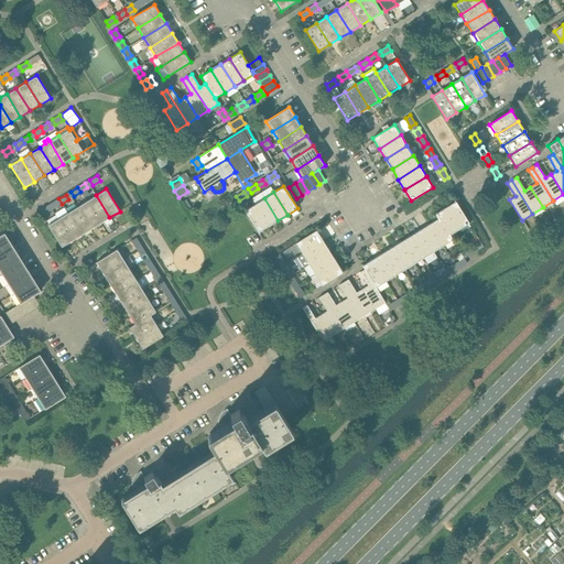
[(96,195),(86,201),(100,224),(109,217),(96,195)]
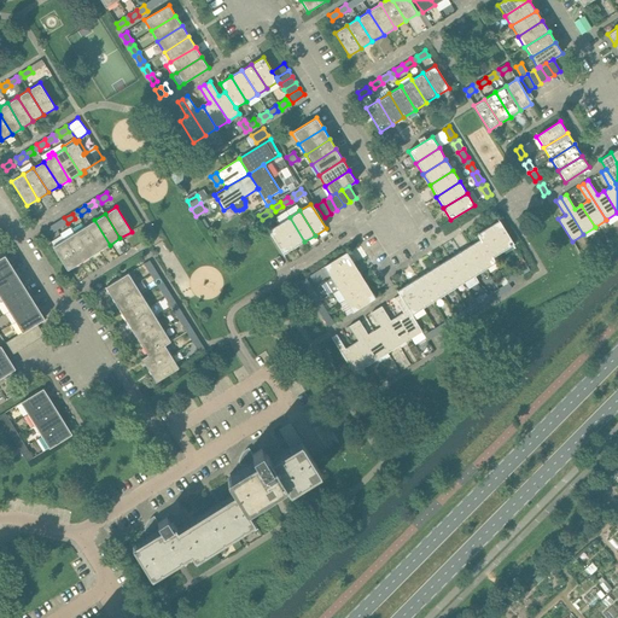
[(68,223),(64,217),(57,222),(59,228),(68,223)]
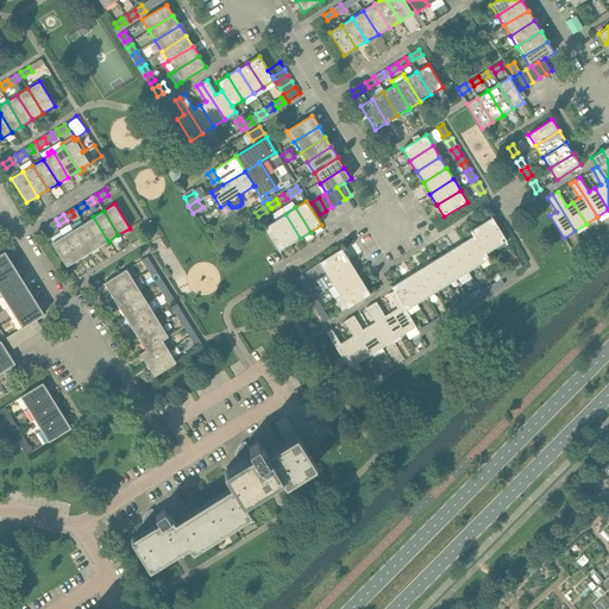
[(286,214),(275,220),(290,244),(300,238),(286,214)]
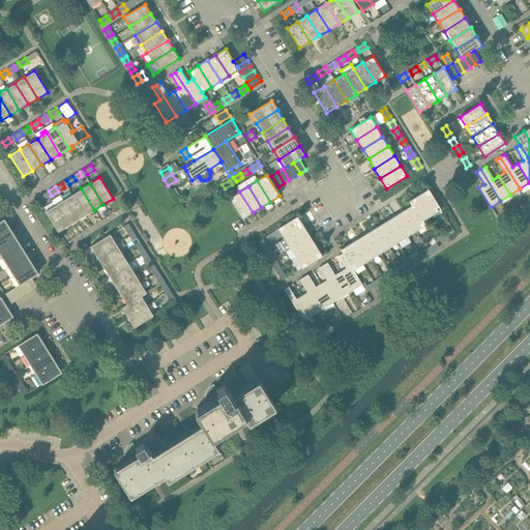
[(81,188),(72,195),(85,215),(94,210),(81,188)]
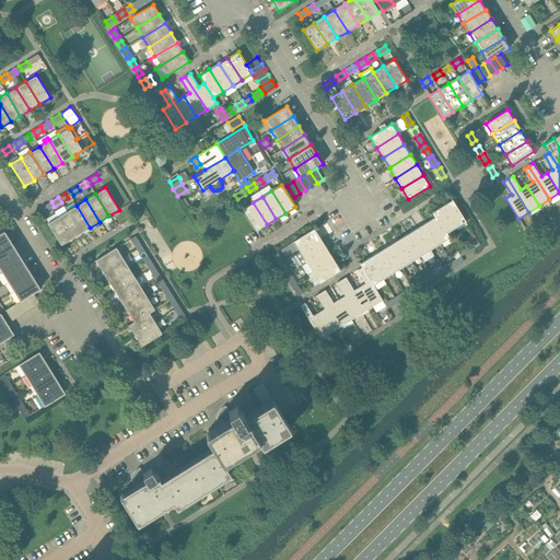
[(452,199),(442,206),(456,228),(466,222),(452,199)]
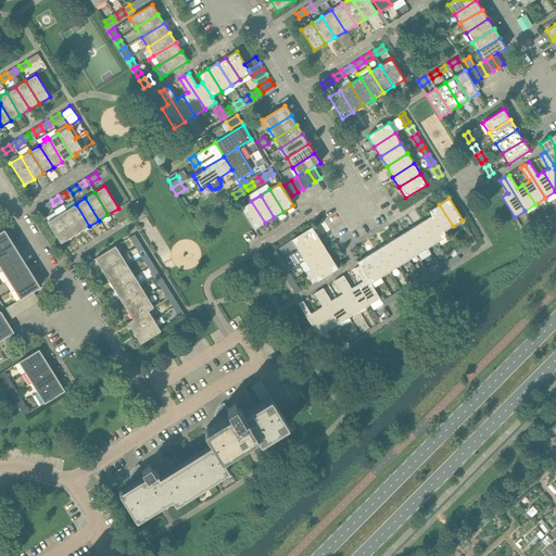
[(255,229),(265,223),(251,201),(241,207),(255,229)]
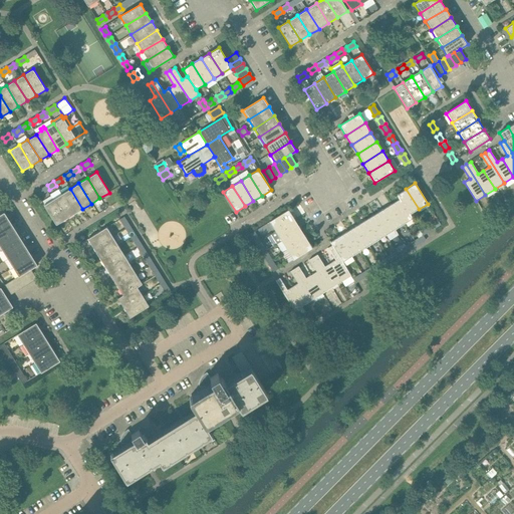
[(45,193),(42,188),(36,192),(38,197),(45,193)]
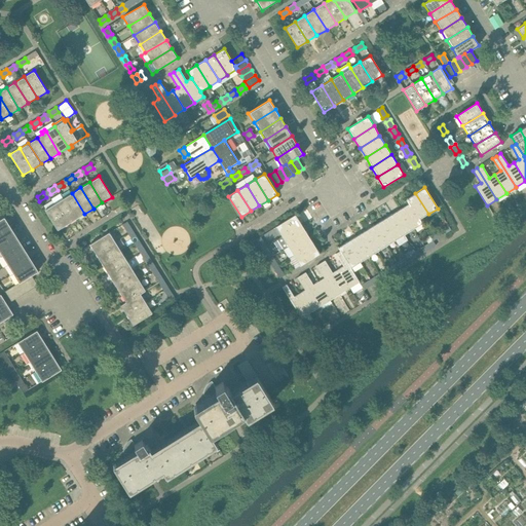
[(75,220),(84,214),(72,193),(63,198),(75,220)]
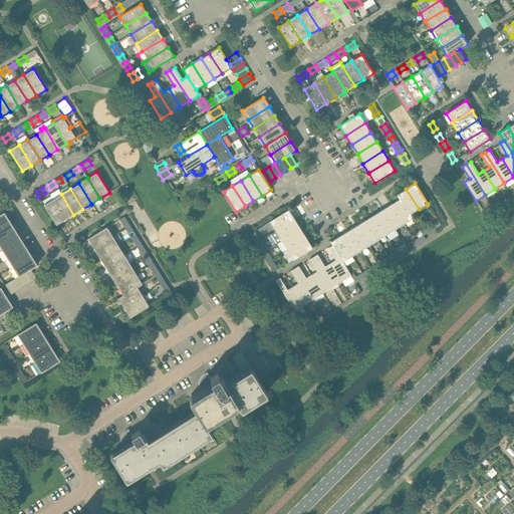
[(406,189),(397,195),(400,199),(410,215),(411,215),(419,209),(406,189)]
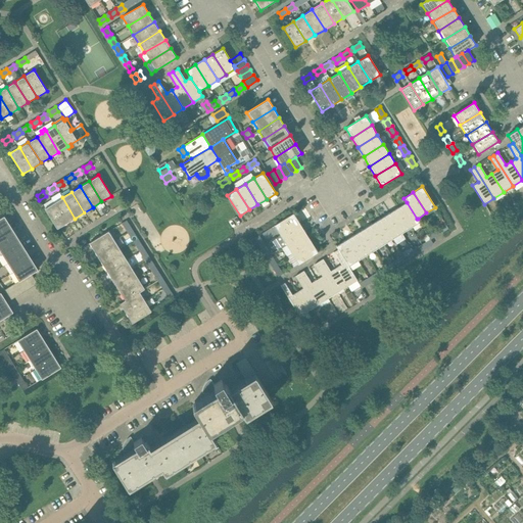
[(62,197),(53,203),(66,224),(75,219),(62,197)]
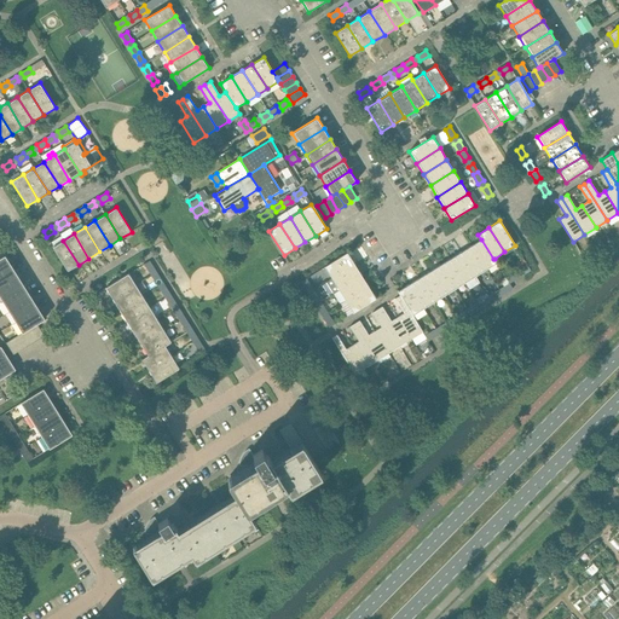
[(481,239),(470,246),(486,270),(497,264),(495,259),(493,259),(481,239)]
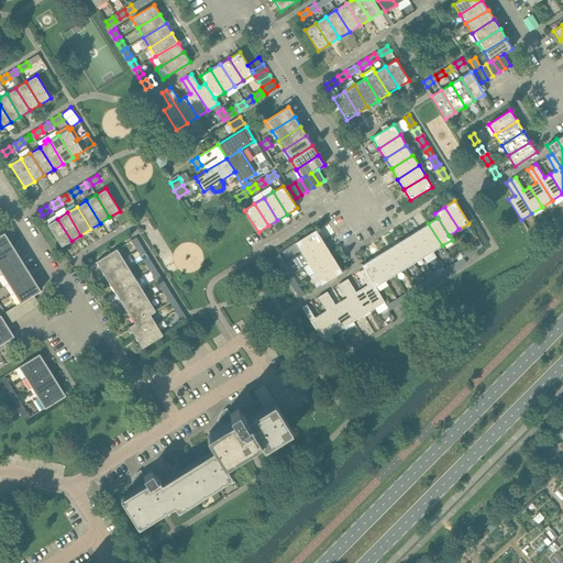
[(57,219),(47,224),(62,247),(72,241),(57,219)]
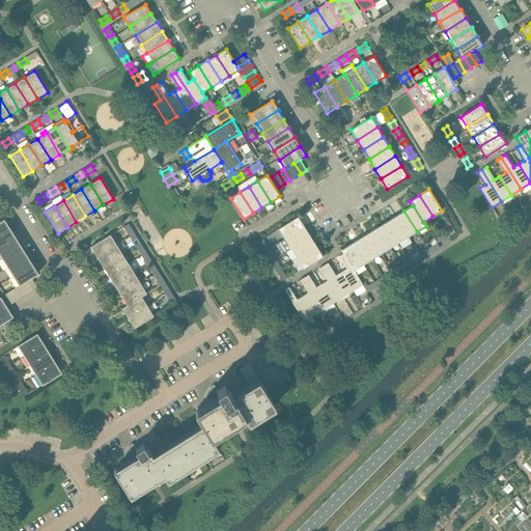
[(408,238),(417,231),(403,211),(395,216),(408,238)]
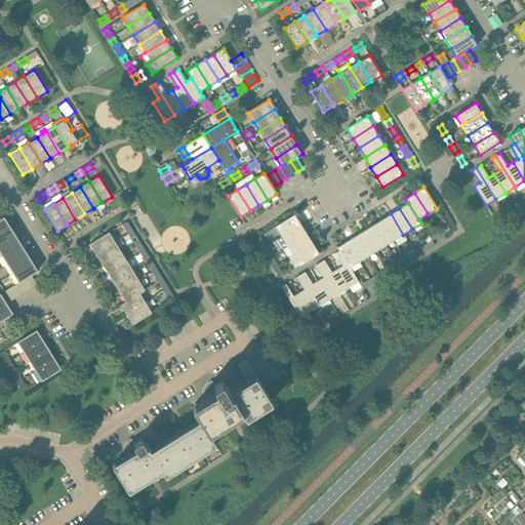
[(391,213),(381,219),(395,240),(398,246),(407,240),(403,235),(391,213)]
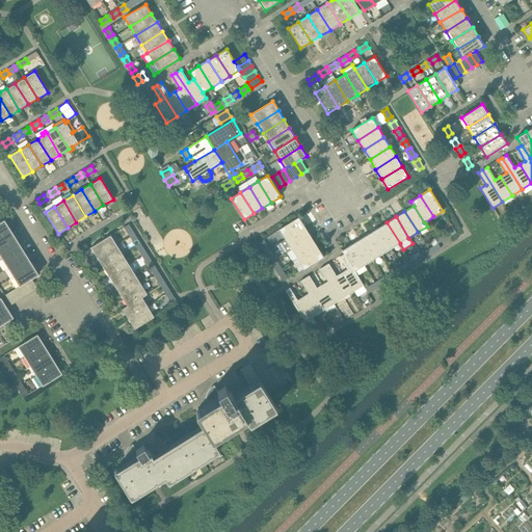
[(278,230),(285,240),(304,227),(298,217),(278,230)]
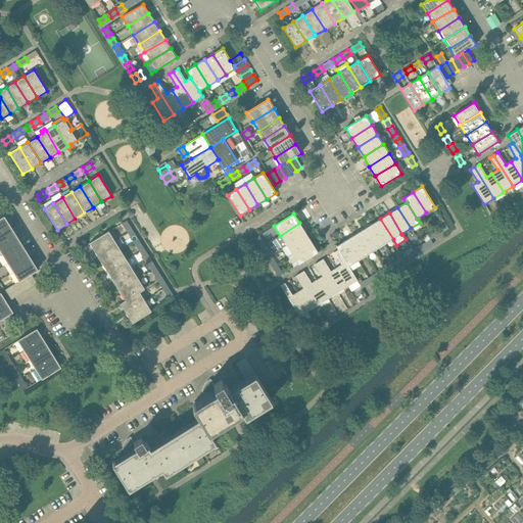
[(0,218),(0,230),(10,225),(4,216),(0,218)]
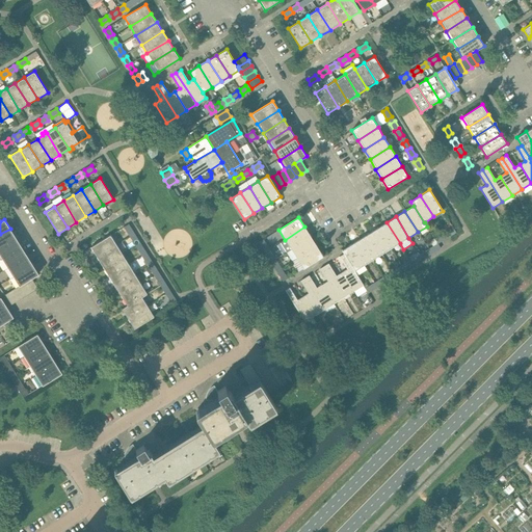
[(391,249),(400,243),(387,222),(377,228),(391,249)]
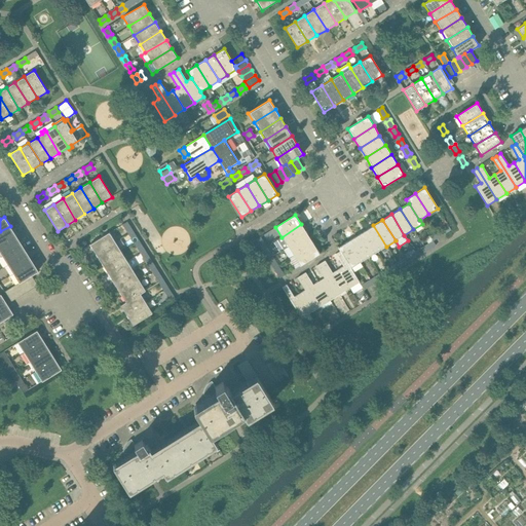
[(126,222),(122,224),(126,231),(132,229),(126,222)]
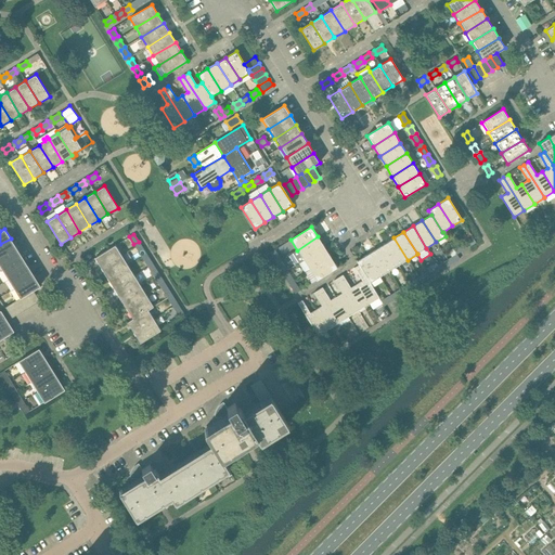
[(292,254),(298,263),(304,260),(324,247),(318,236),(297,250),(292,254)]
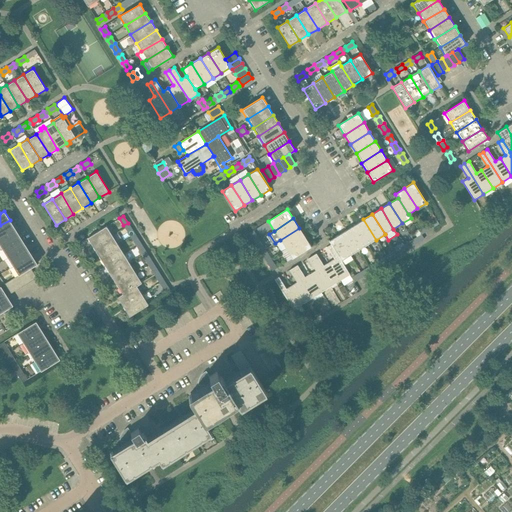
[(363,219),(355,225),(367,245),(376,240),(363,219)]
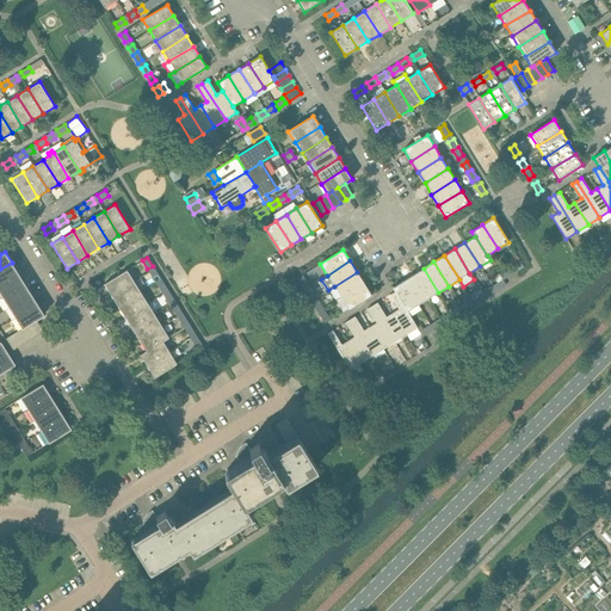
[(512,266),(516,272),(524,267),(520,261),(512,266)]
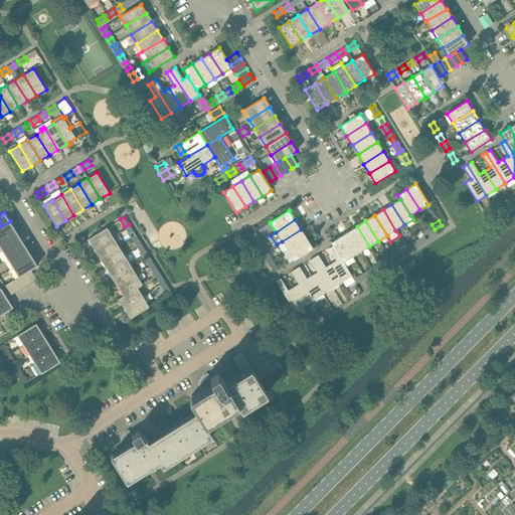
[(0,238),(15,230),(10,221),(0,226),(0,238)]
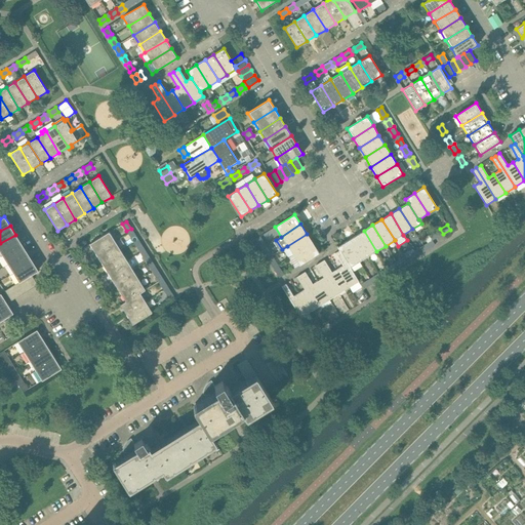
[(368,256),(376,251),(364,231),(355,236),(368,256)]
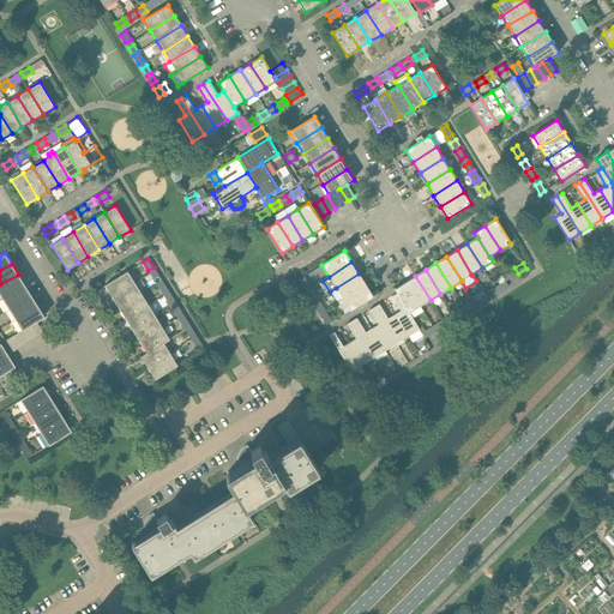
[(104,286),(112,298),(134,283),(127,271),(104,286)]
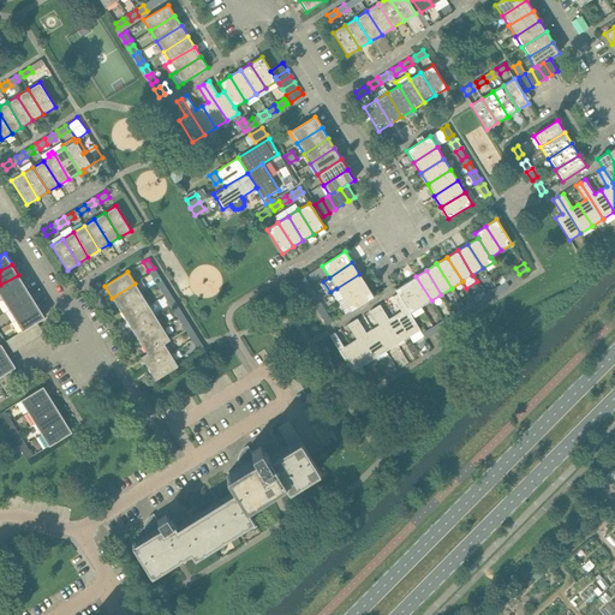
[(503,276),(506,281),(514,276),(511,272),(503,276)]
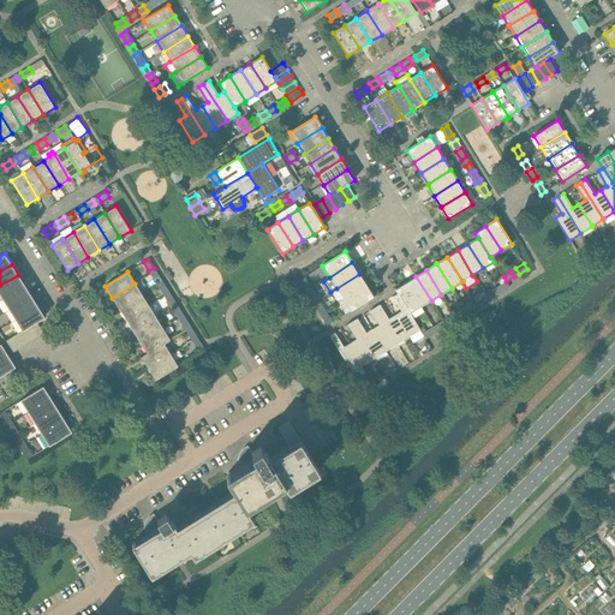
[(151,276),(157,285),(162,281),(157,274),(151,276)]
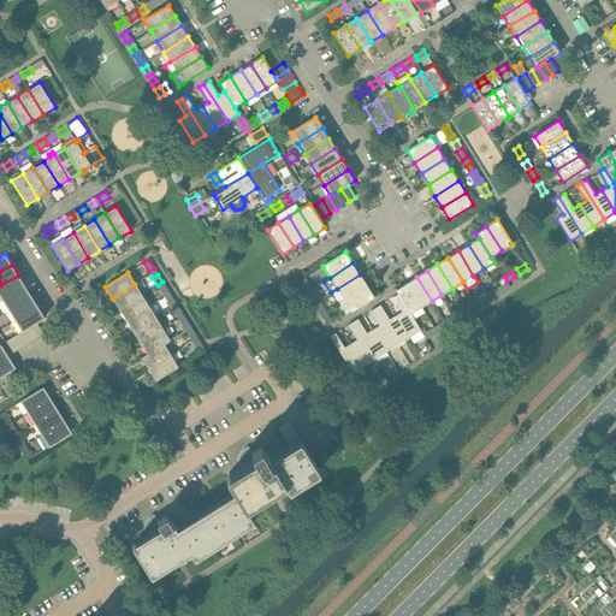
[(344,300),(337,303),(338,304),(367,285),(360,274),(337,289),(344,300)]
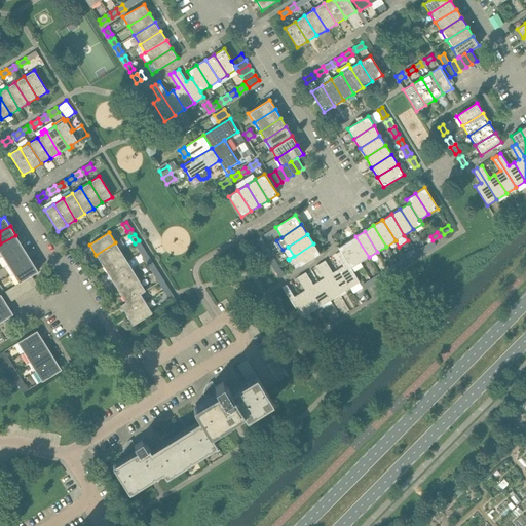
[(0,243),(0,256),(21,243),(15,235),(0,243)]
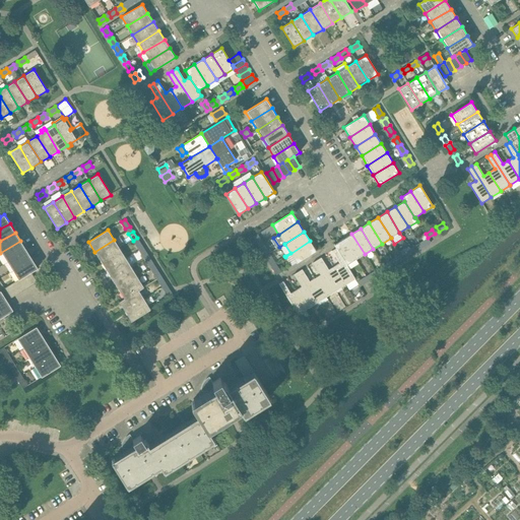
[(351,234),(342,239),(355,260),(365,254),(351,234)]
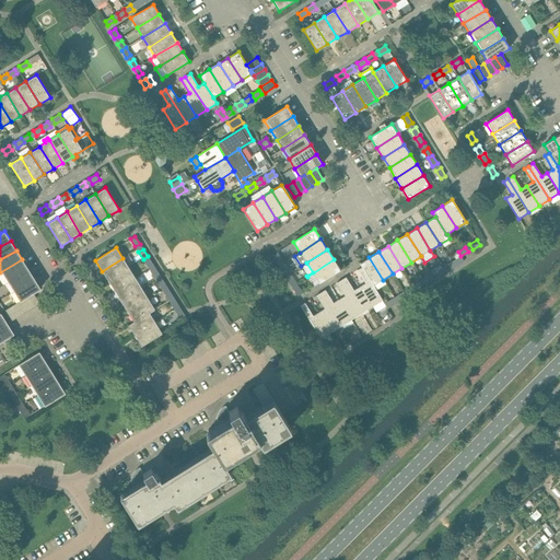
[(282,260),(277,253),(272,255),(277,264),(282,260)]
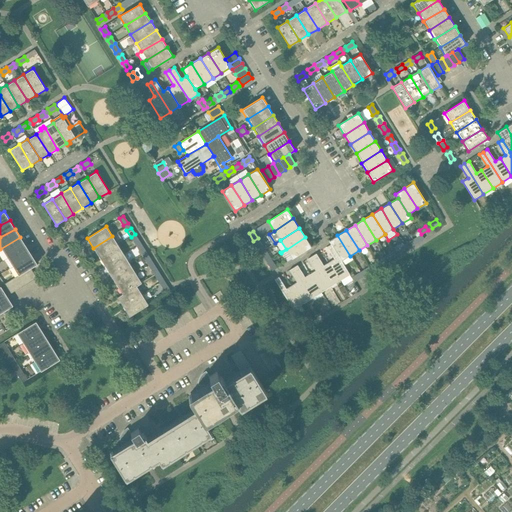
[(135,234),(131,237),(135,244),(140,242),(135,234)]
